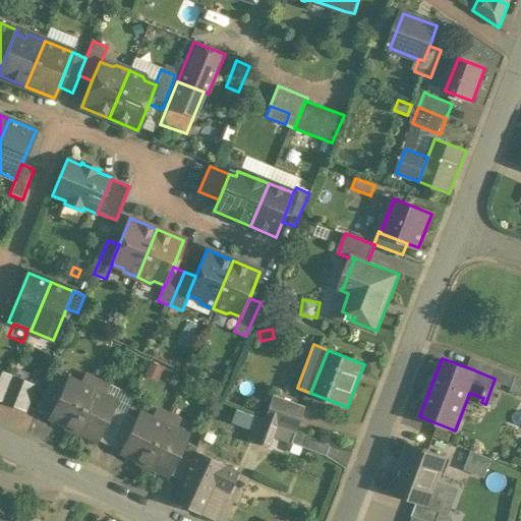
[(499,367),(474,358),(470,368),(495,379),(499,367)]
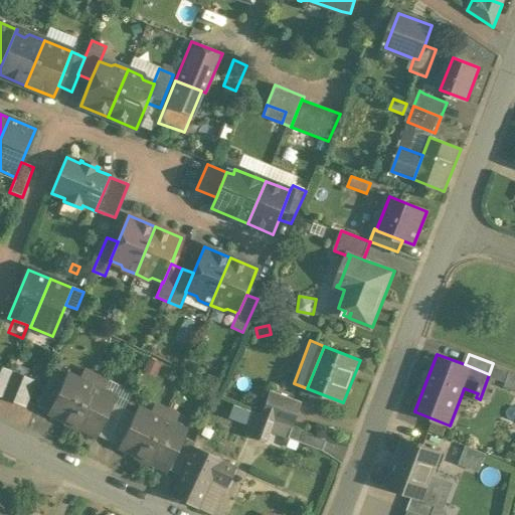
[(511,370),(493,363),(489,374),(507,381),(511,370)]
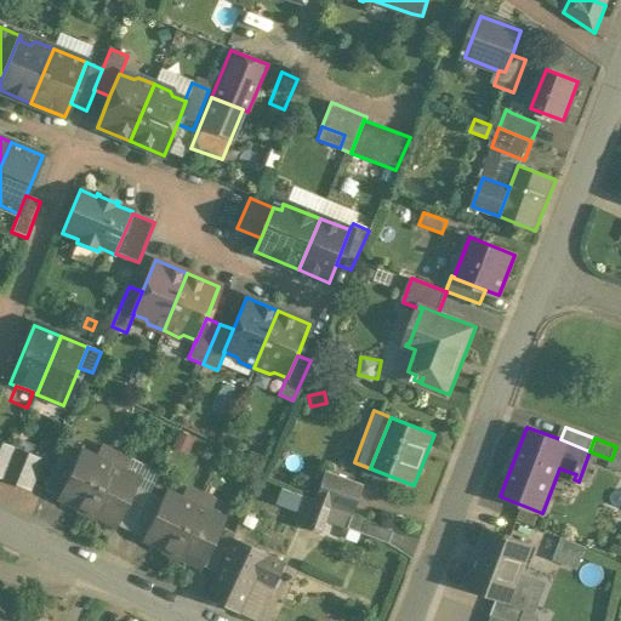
[(13,450),(0,444),(0,476),(3,477),(13,450)]
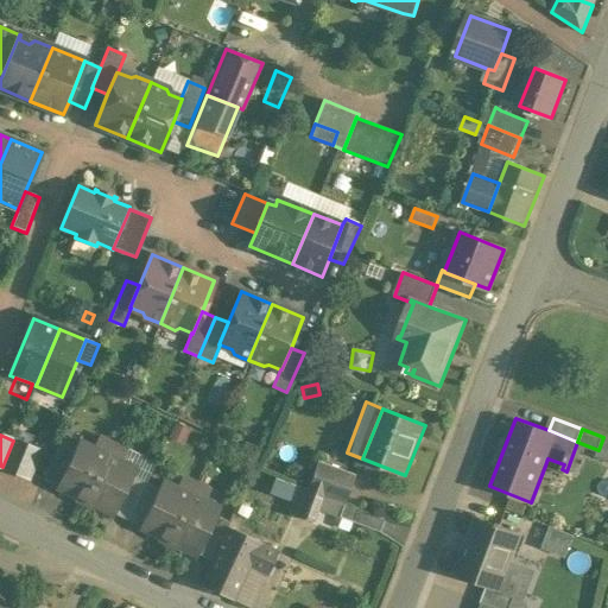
[(107,455),(114,442),(100,435),(93,449),(107,455)]
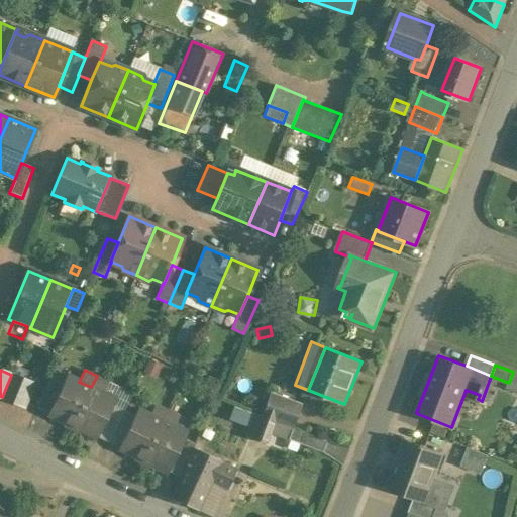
[(33,384),(11,375),(2,397),(24,406),(33,384)]
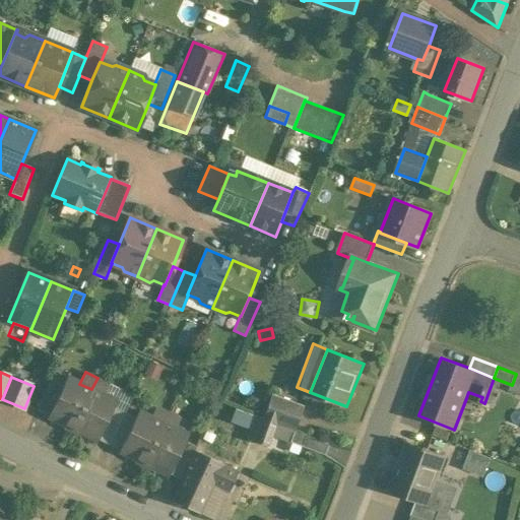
[(64,383),(51,377),(38,410),(49,415),(64,383)]
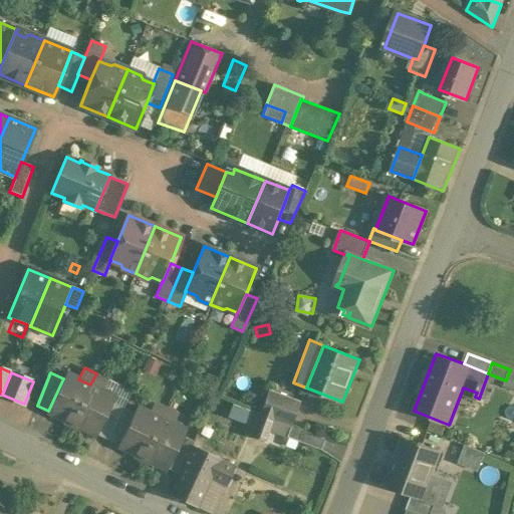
[(78,379),(66,373),(63,378),(48,411),(47,412),(64,420),(65,423),(71,426),(90,384),(78,379)]
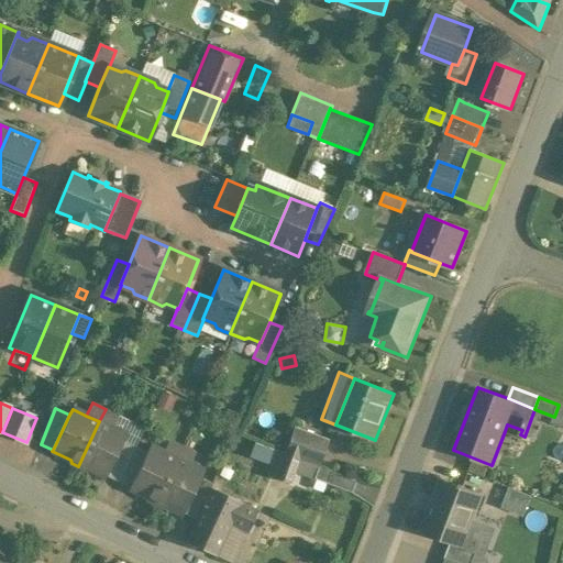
[(106,409),(99,421),(113,428),(119,416),(106,409)]
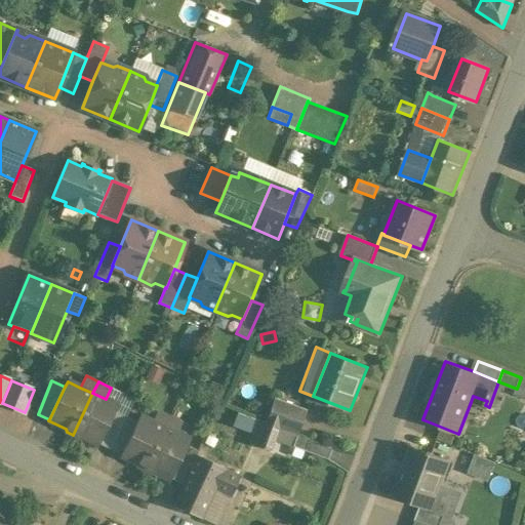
[(92,393),(73,435),(79,438),(81,437),(98,445),(99,444),(115,410),(118,405),(106,399),(92,393)]
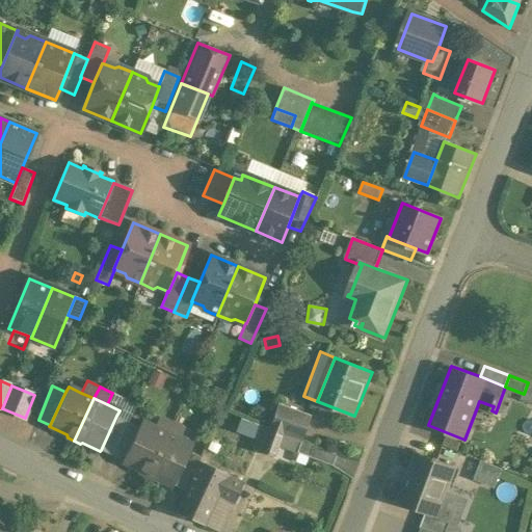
[(495,415),(496,413),(491,410),(494,406),(479,401),(477,407),(495,415)]
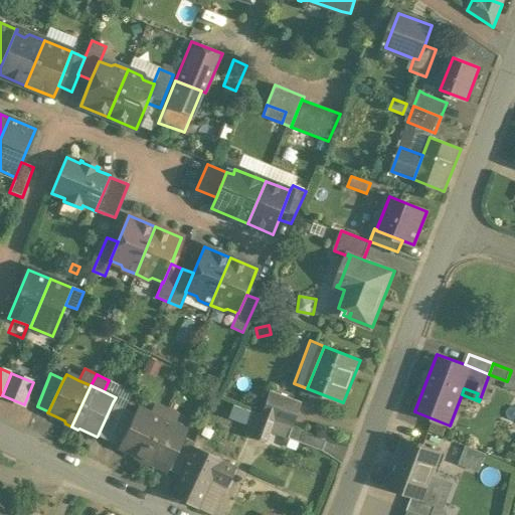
[(270,431),(274,419),(292,426),(301,402),(269,391),(261,414),(252,411),(248,423),(255,426),(251,438),(263,442),(265,443),(270,431)]
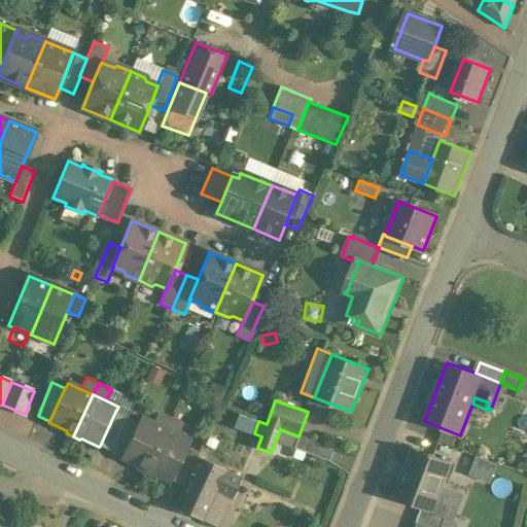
[(127,418),(115,412),(100,446),(110,451),(127,418)]
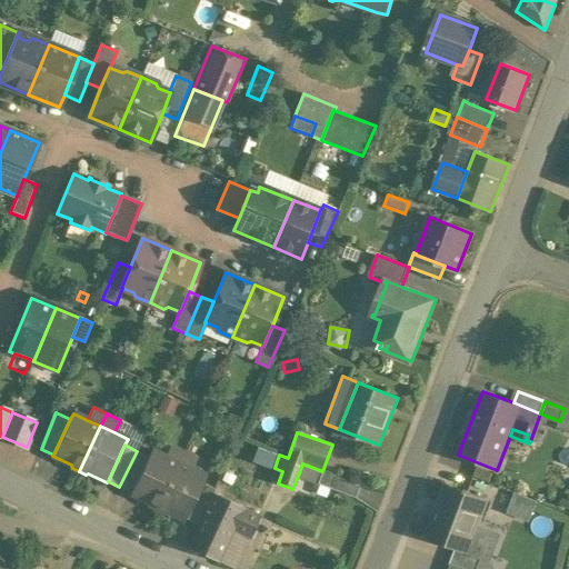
[(171,445),(165,457),(179,463),(192,470),(199,457),(171,445)]
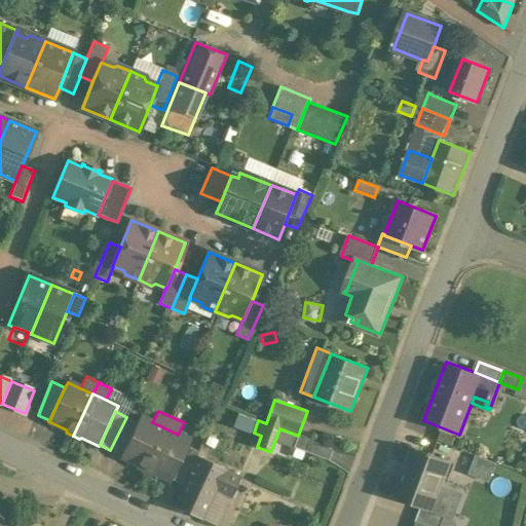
[(138,422),(126,417),(110,450),(121,455),(138,422)]
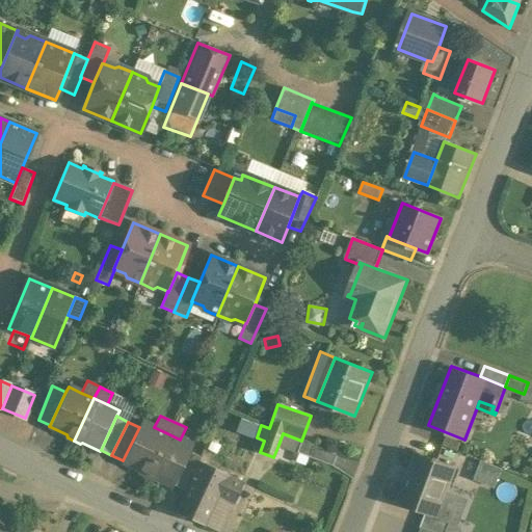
[(154,427),(141,422),(139,427),(123,460),(123,461),(140,470),(141,473),(147,476),(167,433),(154,427)]
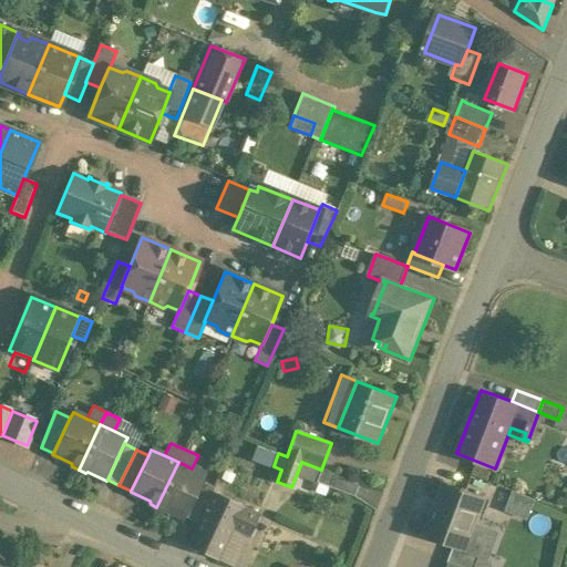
[(178,462),(156,507),(163,509),(165,508),(184,517),(185,517),(202,481),(205,475),(192,468),(178,462)]
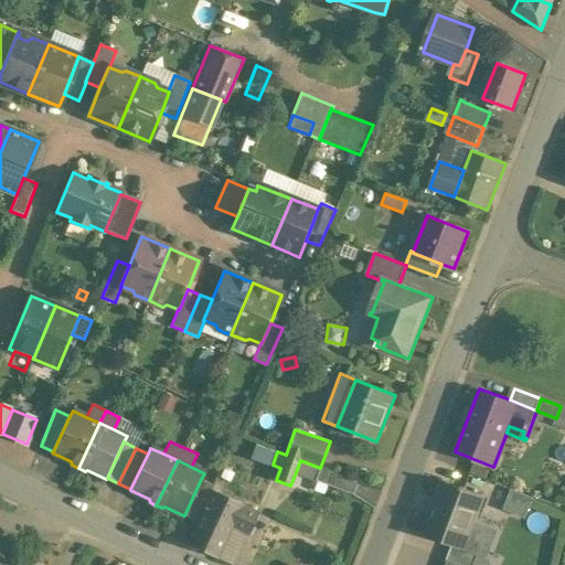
[(296,472),(316,480),(320,468),(300,460),(296,472)]
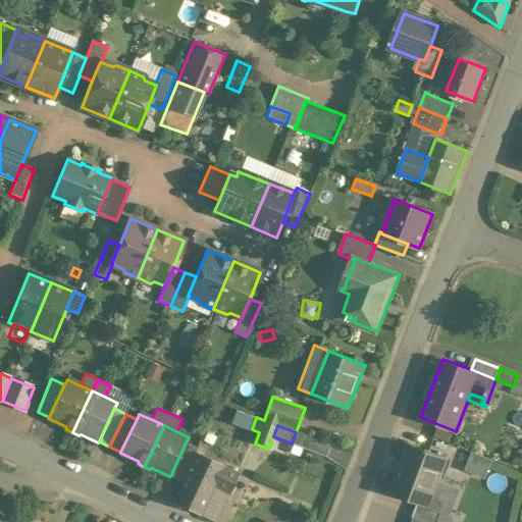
[(435,428),(432,436),(451,444),(453,435),(435,428)]
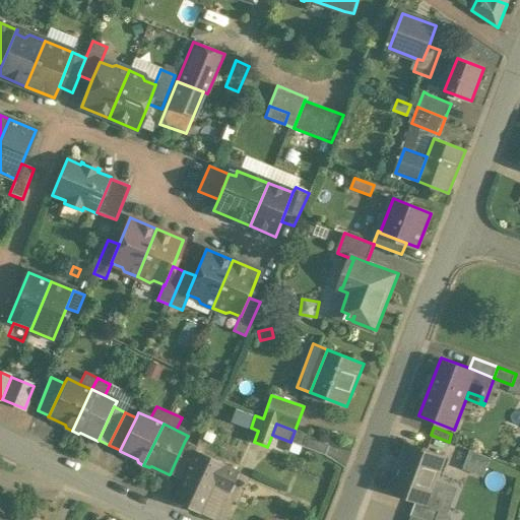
[(329,444),(295,431),(290,442),(324,455),(329,444)]
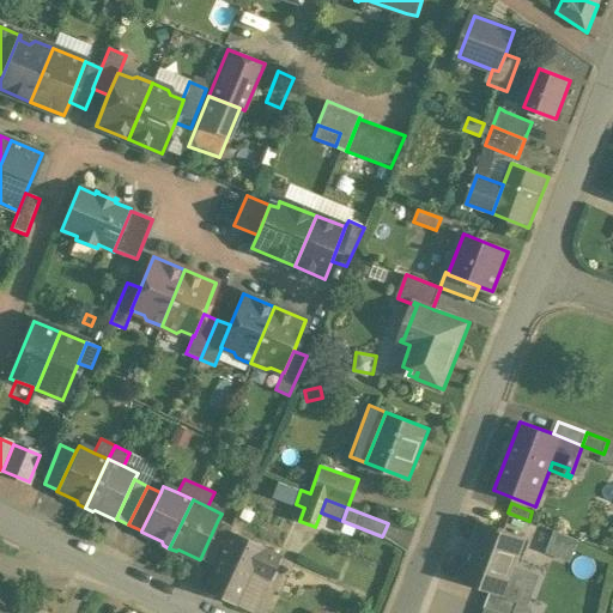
[(286,513),(272,546),(281,551),(297,517),(286,513)]
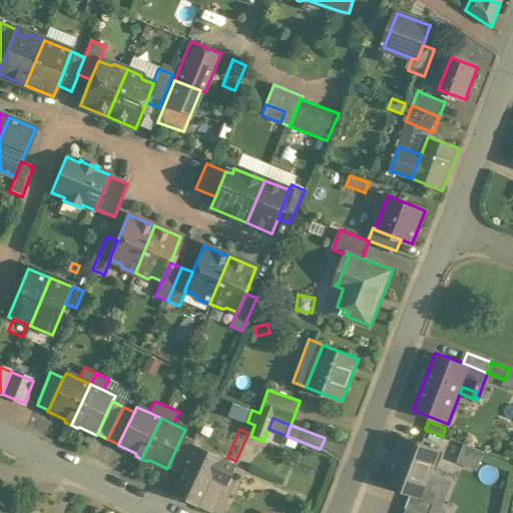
[(193,441),(182,435),(167,468),(179,474),(193,441)]
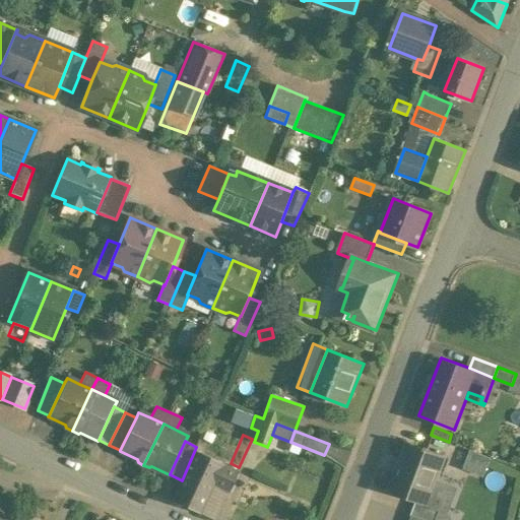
[(446,456),(409,443),(391,492),(416,502),(427,506),(428,504),(436,481),(446,456)]
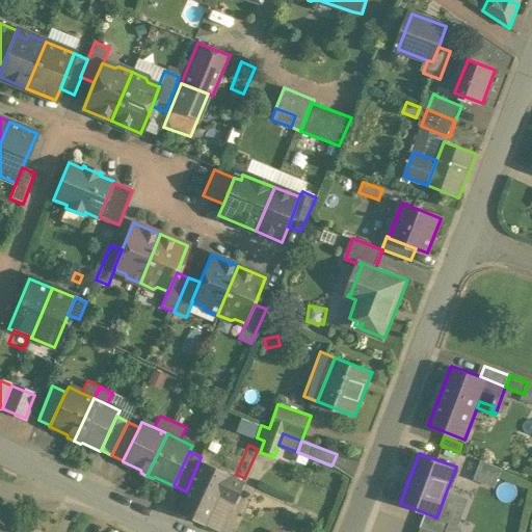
[(228,475),(200,461),(186,491),(177,512),(204,526),(217,496),(234,504),(244,482),(228,475)]
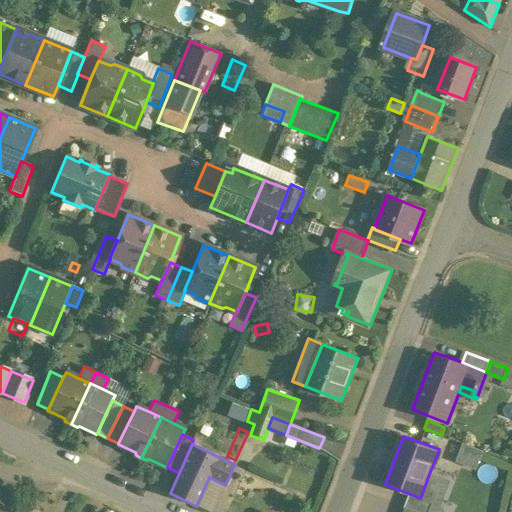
[(463,446),(458,457),(480,465),(484,454),(463,446)]
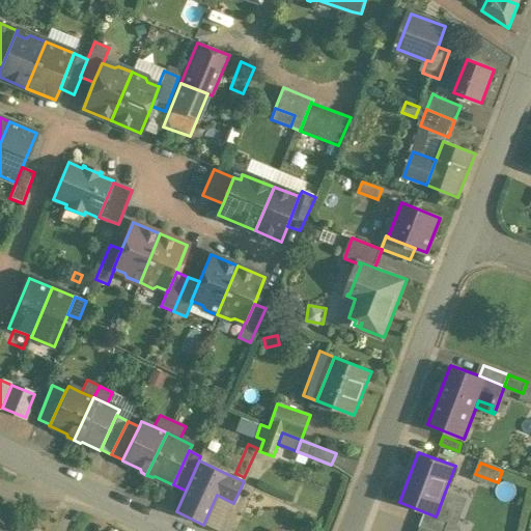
[(445,492),(437,514),(450,520),(445,530),(460,530),(462,528),(457,527),(468,500),(445,492)]
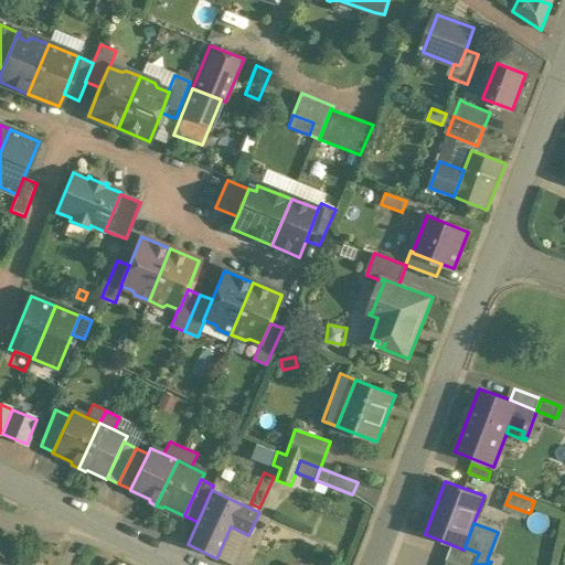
[(231,526),(216,558),(227,563),(232,564),(234,564),(248,535),(231,526)]
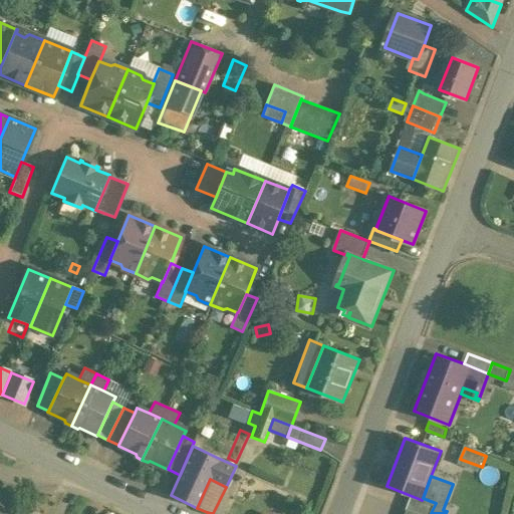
[(422,500),(412,496),(407,509),(408,510),(419,513),(431,513),(436,503),(423,498),(422,500)]
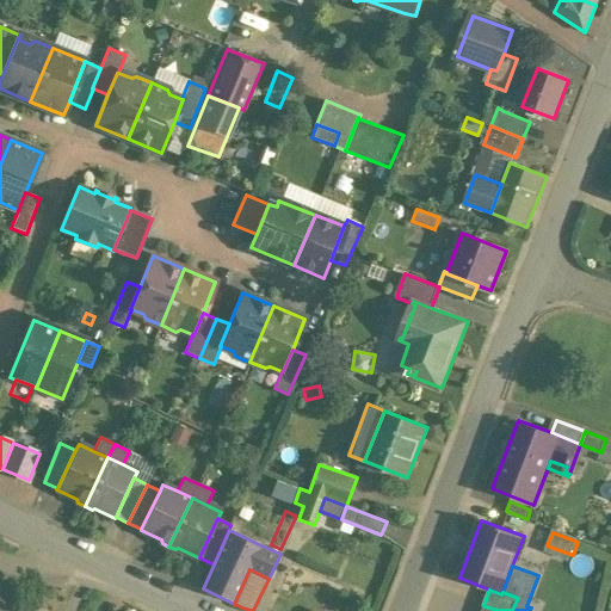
[(0,610),(22,610),(0,599),(0,610)]
